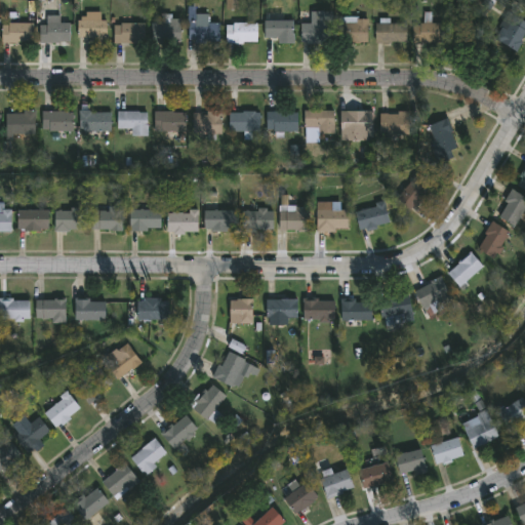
[(299,24),(311,24),(311,11),(330,11),(330,43),(299,43),(299,24)]
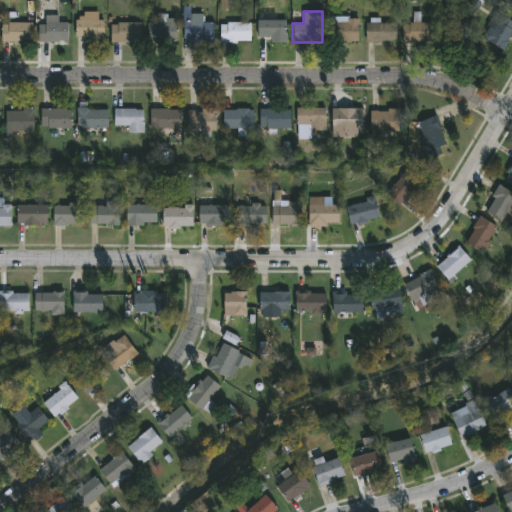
[(103,44),(88,44),(88,38),(75,38),(75,13),(97,13),(97,20),(103,20),(103,44)]
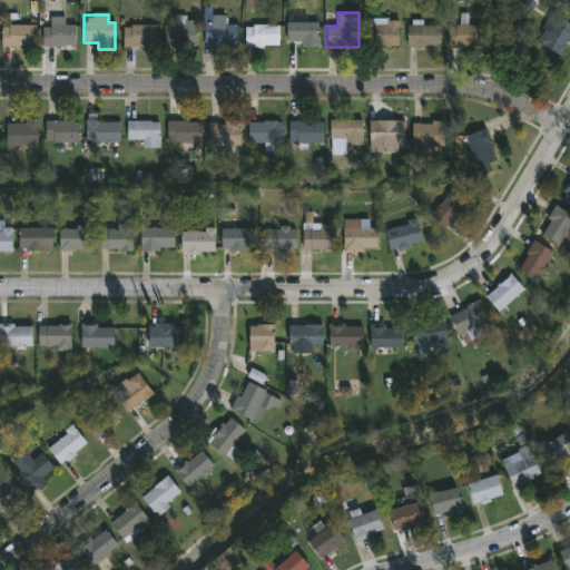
[(75,47),(42,47),(42,28),(50,28),(50,19),(65,19),(65,26),(75,26),(75,47)]
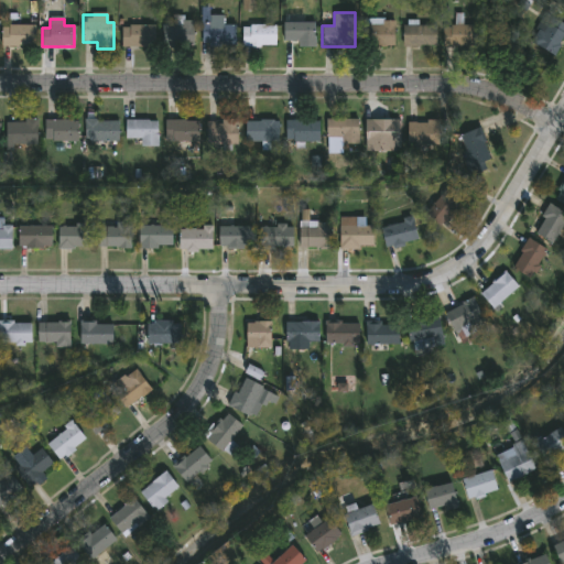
[(364,46),(364,19),(394,19),(394,46),(364,46)]
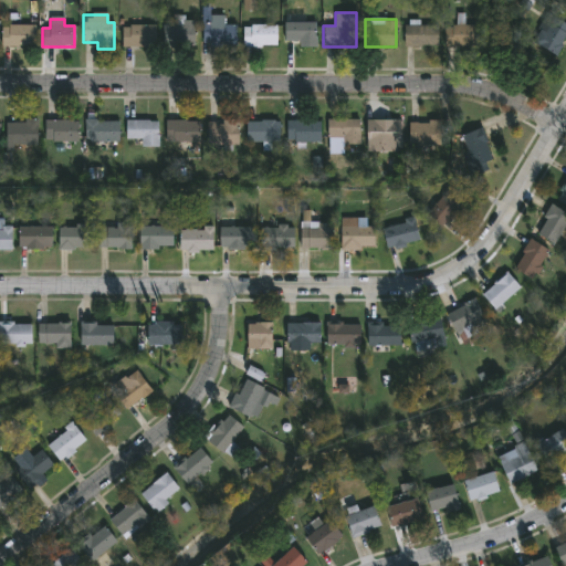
[(565,29),(565,37),(556,56),(534,44),(547,19),(565,29)]
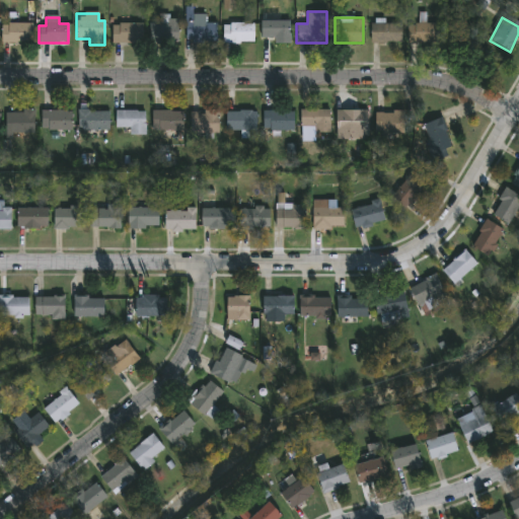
[(205,18),(205,23),(217,23),(217,41),(186,41),(186,18),(205,18)]
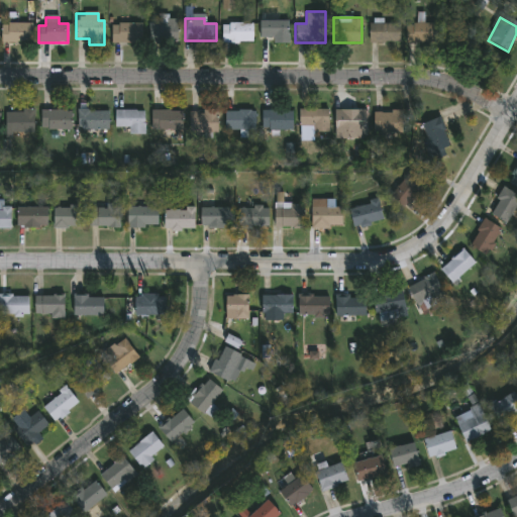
[(178,42),(148,42),(148,21),(178,21),(178,42)]
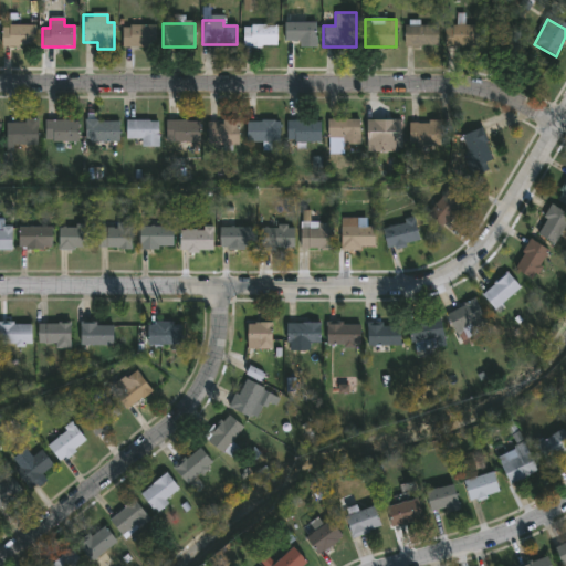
[(285,23),(315,23),(315,44),(285,44),(285,23)]
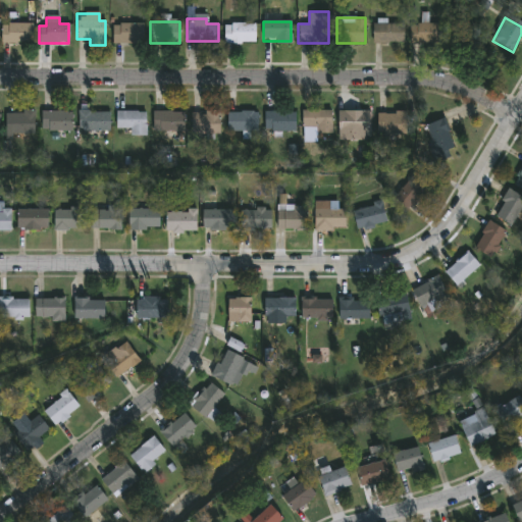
[(32,23),(32,43),(1,43),(1,23),(32,23)]
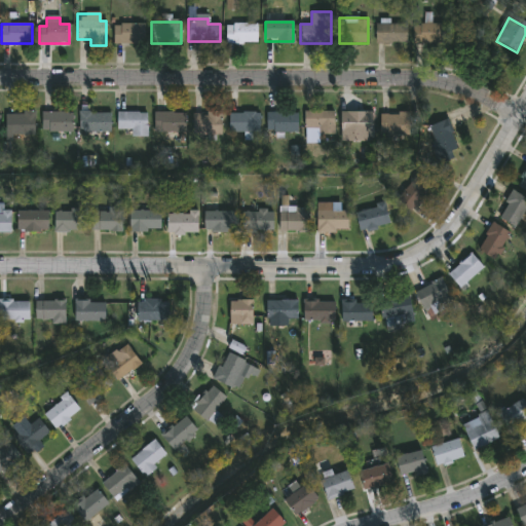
[(114,24),(144,24),(144,43),(114,43),(114,24)]
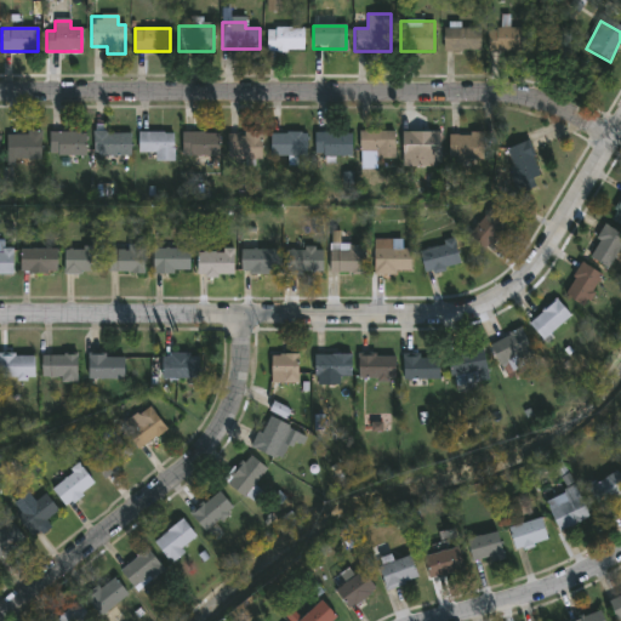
[(303,28),(303,51),(267,51),(267,28),(303,28)]
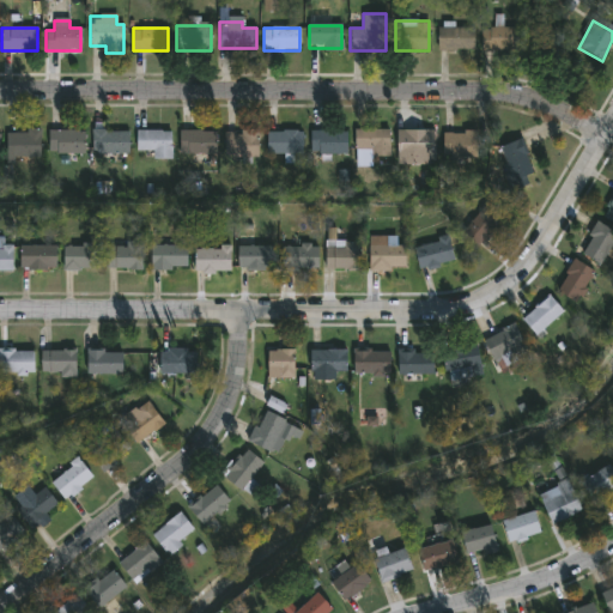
[(438,50),(438,28),(474,28),(474,50),(438,50)]
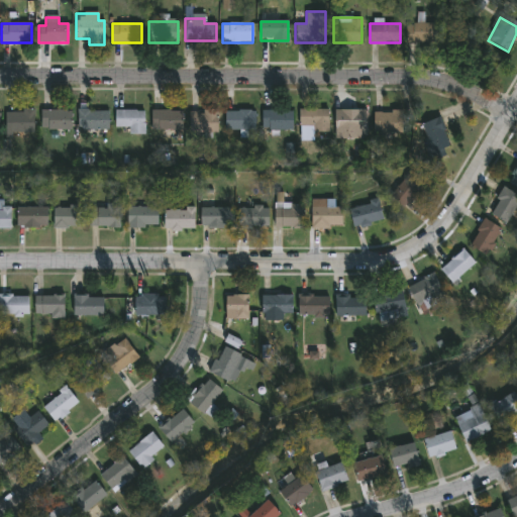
[(436,42),(406,42),(406,23),(436,23),(436,42)]
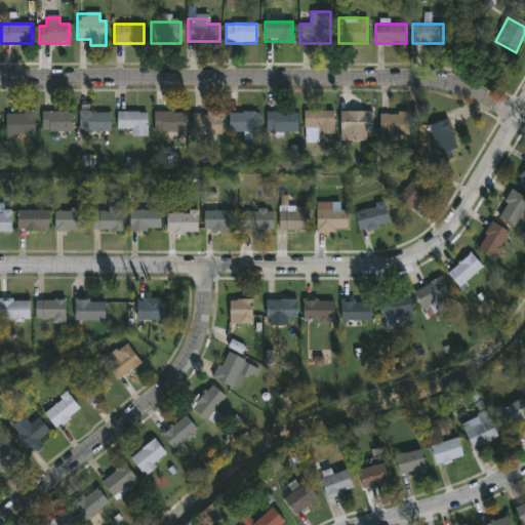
[(455,28),(480,29),(480,47),(454,47),(455,28)]
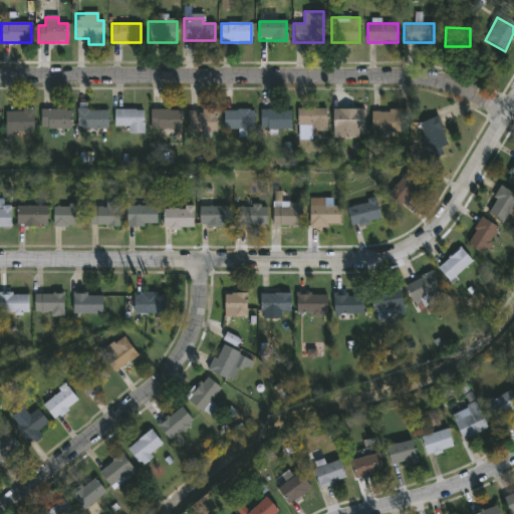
[(326,108),(326,130),(298,130),(298,108),(326,108)]
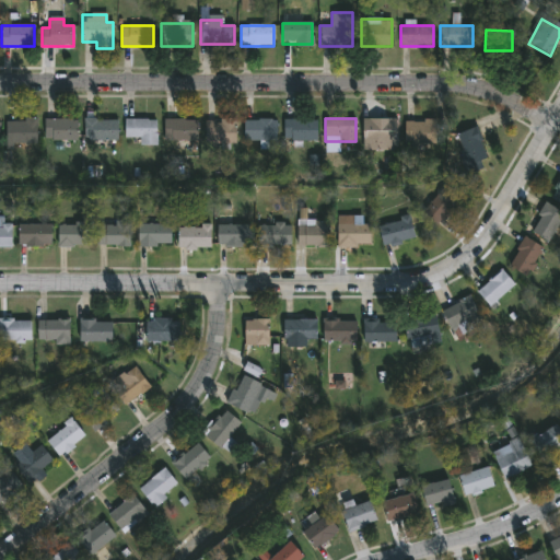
[(117,119),(117,142),(85,142),(85,119),(117,119)]
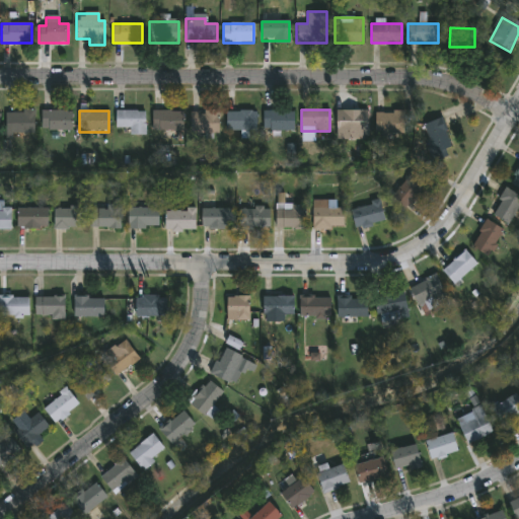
[(337,110),(368,110),(368,140),(337,140),(337,110)]
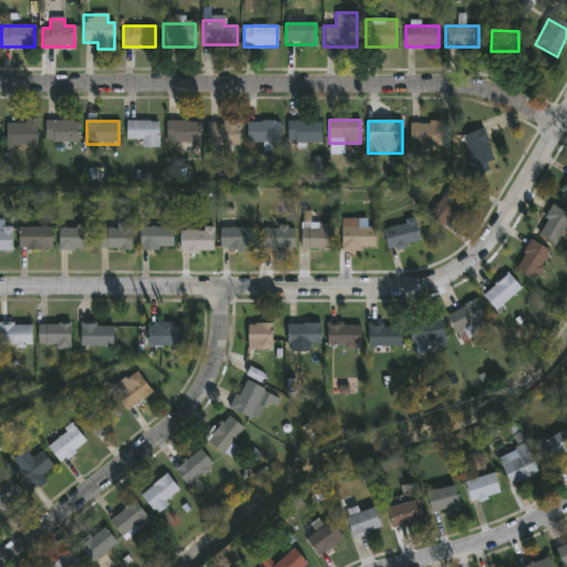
[(38,122),(38,147),(7,147),(7,122),(38,122)]
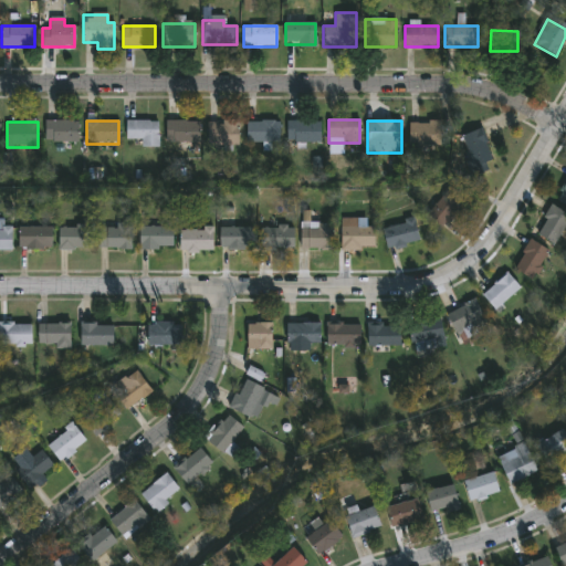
[(44,122),(77,122),(77,143),(44,143),(44,122)]
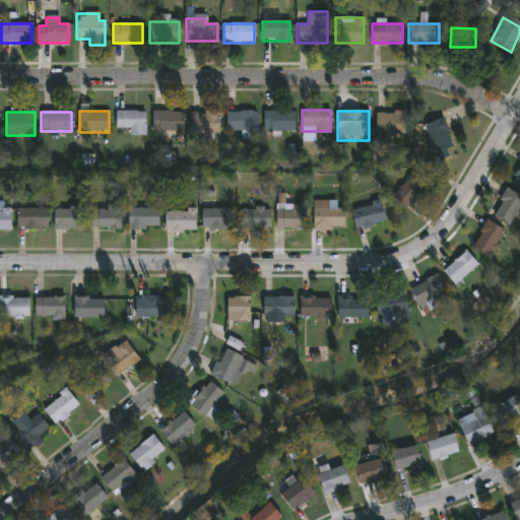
[(145,112),(145,136),(129,136),(129,128),(116,128),(116,112),(145,112)]
